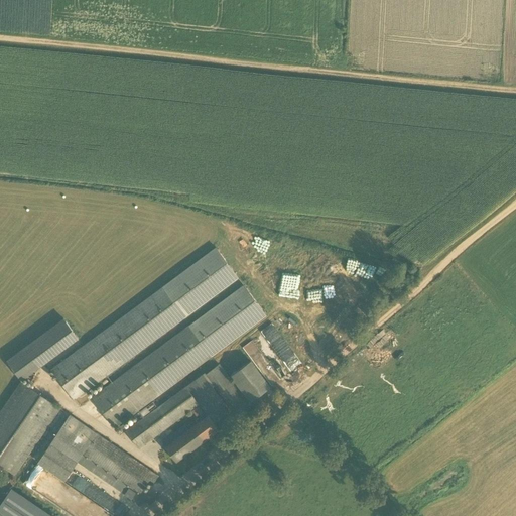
[(238,278),(216,247),(50,370),(74,401),(238,278)]
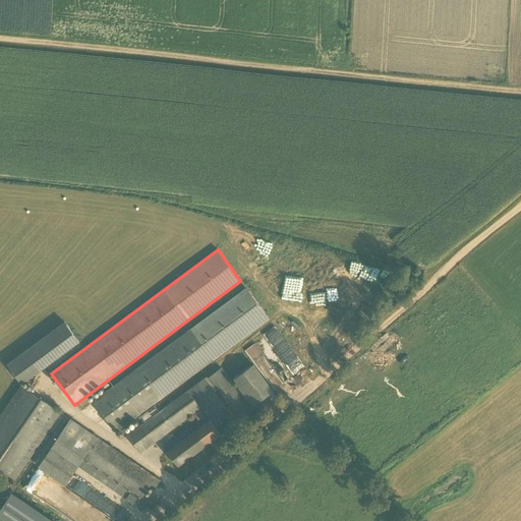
[(269,320),(245,288),(92,401),(115,433),(269,320)]
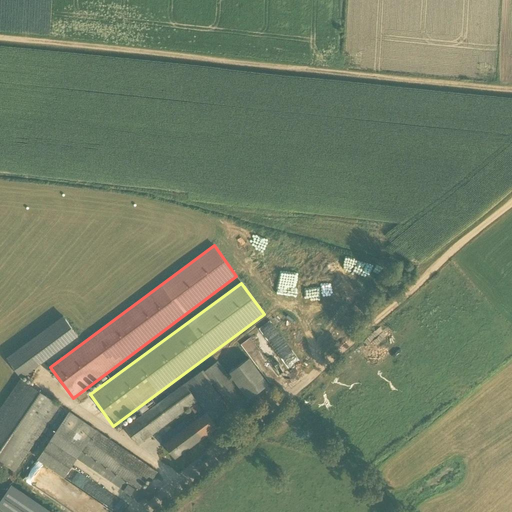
[(15,351),(6,358),(21,378),(48,358),(66,345),(78,336),(63,316),(29,341),(19,348),(15,351)]
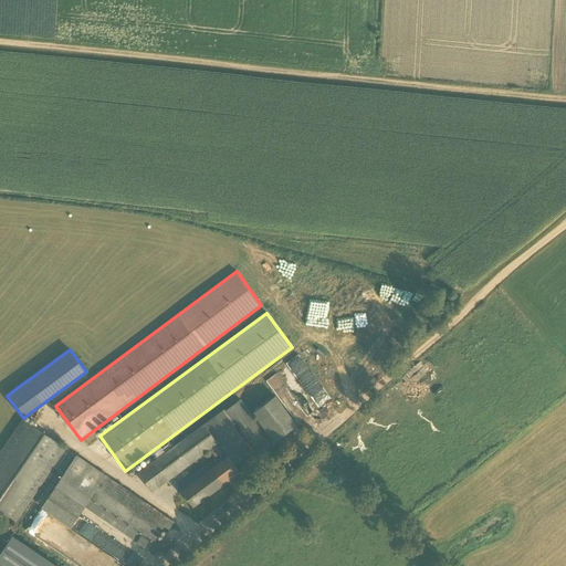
[(296,425),(275,396),(252,412),(274,442),(296,425)]
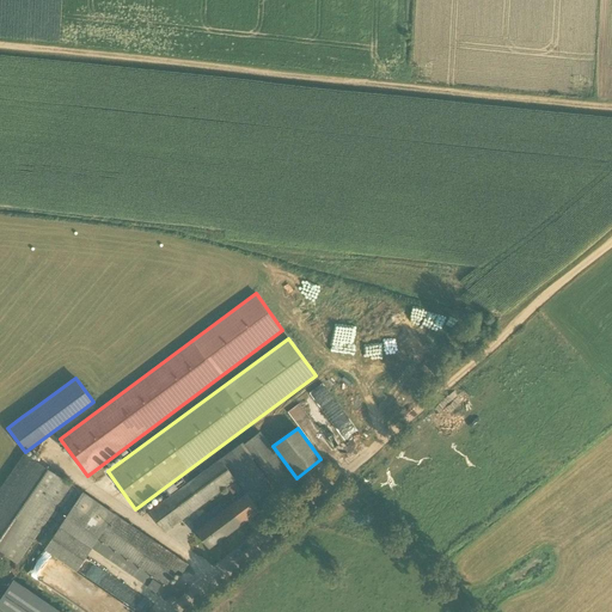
[(261,484),(265,479),(261,472),(252,459),(254,459),(281,495),(298,482),(259,432),(244,444),(243,442),(148,512),(165,532),(236,481),(243,490),(231,499),(233,502),(222,509),(218,505),(191,524),(208,549),(273,501),(261,484)]
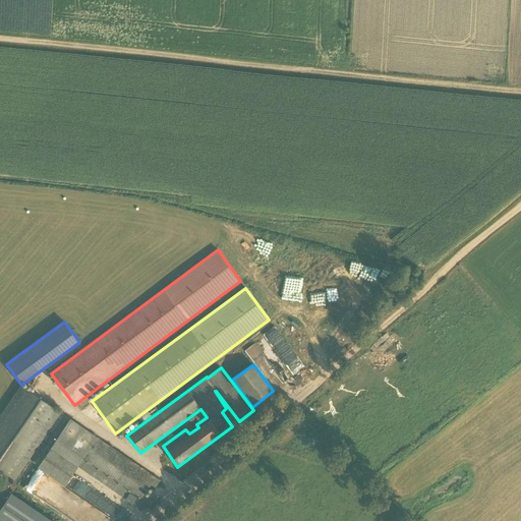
[(20,387),(0,415),(0,470),(15,481),(60,413),(20,387)]
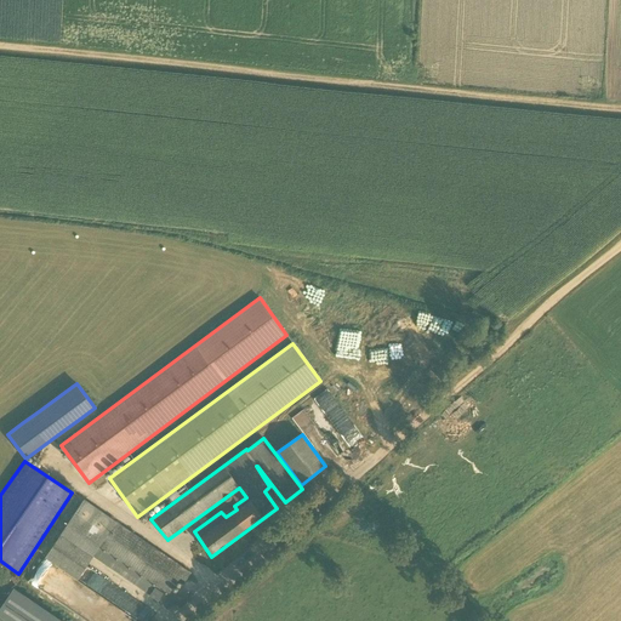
[(186,482),(169,495),(174,501),(191,488),(186,482)]
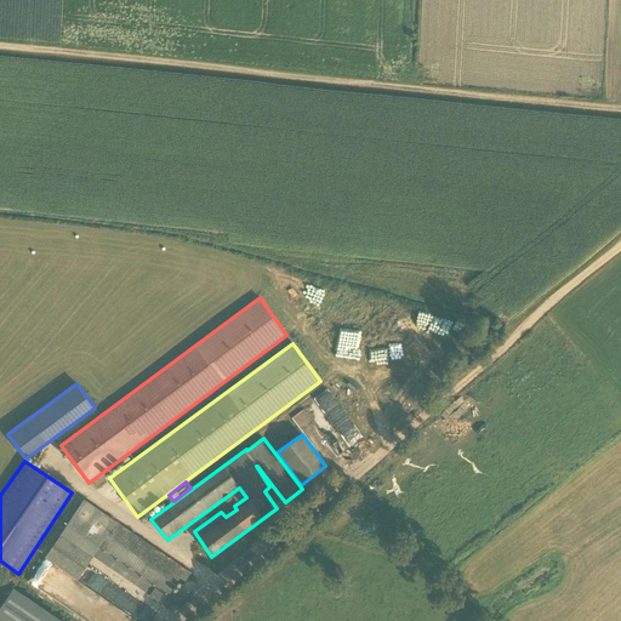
[(244,496),(239,489),(232,495),(237,502),(244,496)]
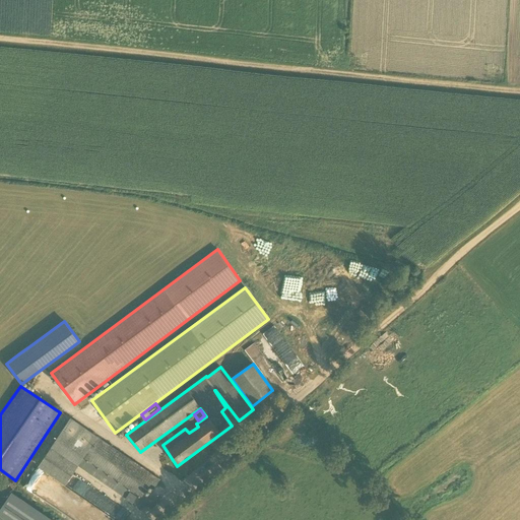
[(69,419),(38,466),(65,485),(77,466),(122,496),(127,489),(140,498),(150,483),(154,486),(158,480),(69,419)]
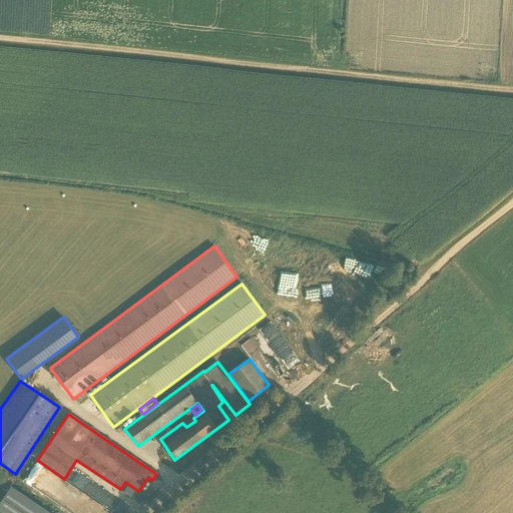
[(50,512),(12,486),(0,504),(0,512),(50,512)]
